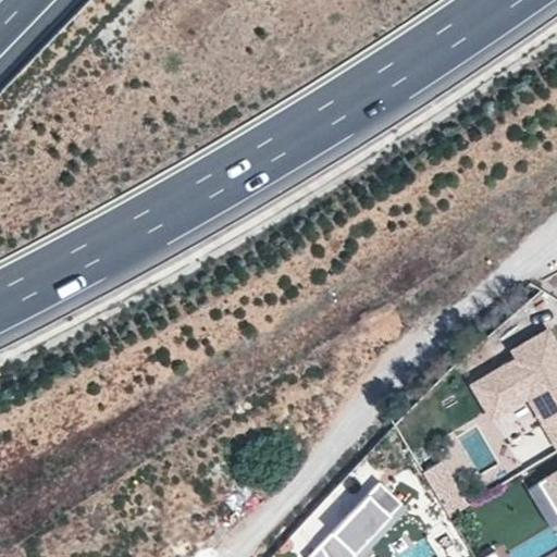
[(556,445),(556,350),(544,329),(508,350),(512,358),(470,383),(490,415),(525,393),(556,445)]
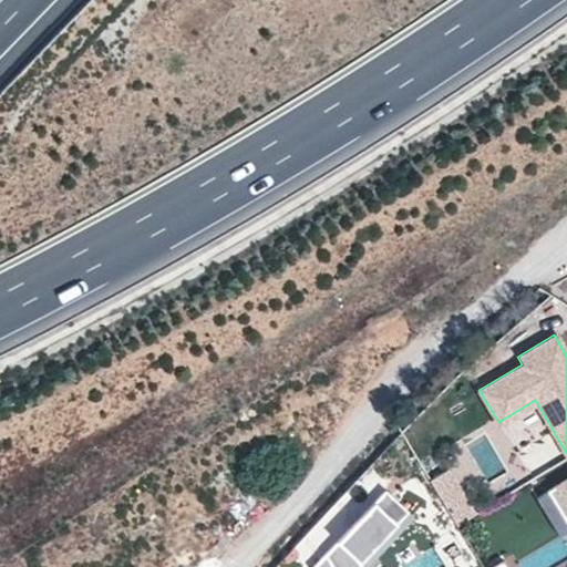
[(431,480),(457,524),(473,514),(446,470),(431,480)]
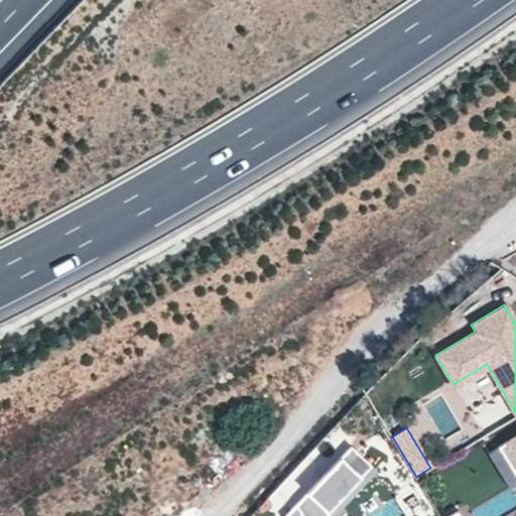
[(515,434),(499,445),(515,474),(515,434)]
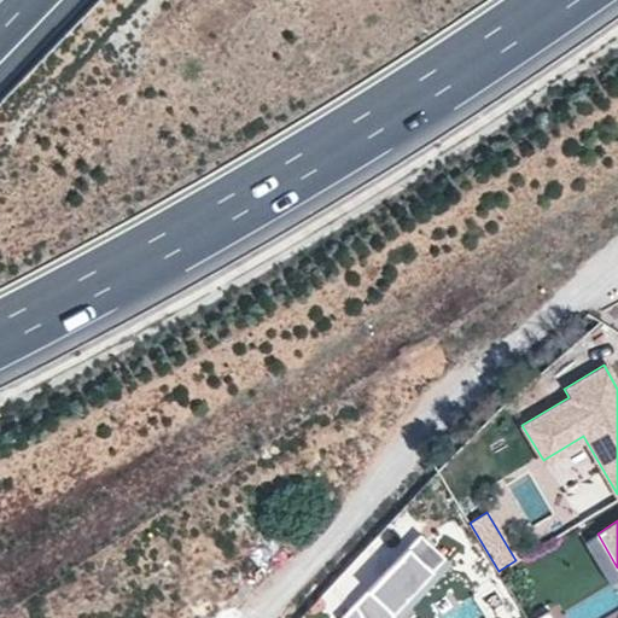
[(610,583),(617,577),(617,567),(598,534),(584,542),(610,583)]
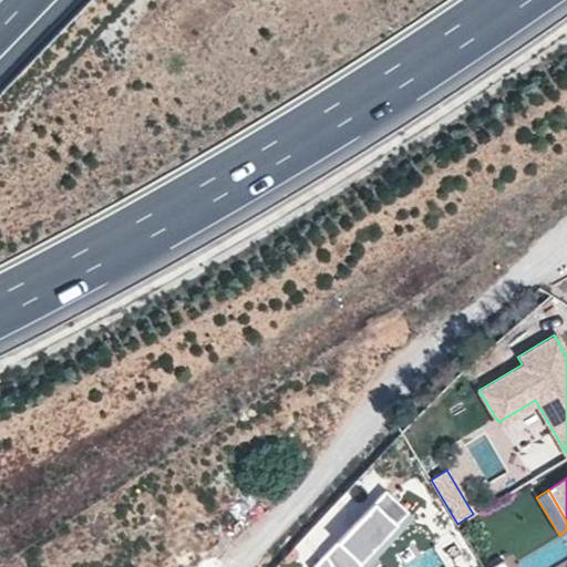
[(360,566),(359,564),(406,512),(383,491),(323,556),(330,566),(360,566)]
